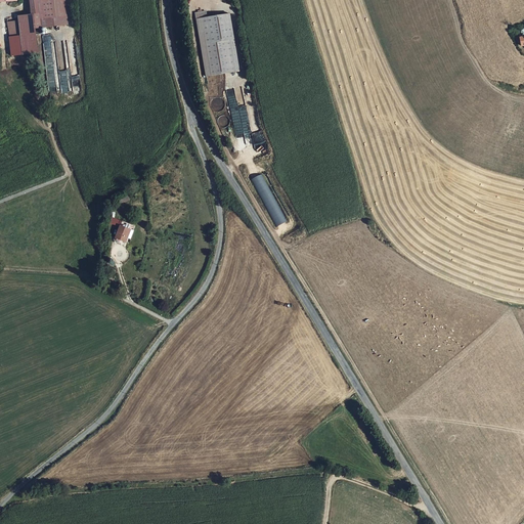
[(67,18),(64,0),(30,0),(32,14),(33,22),(67,18)]
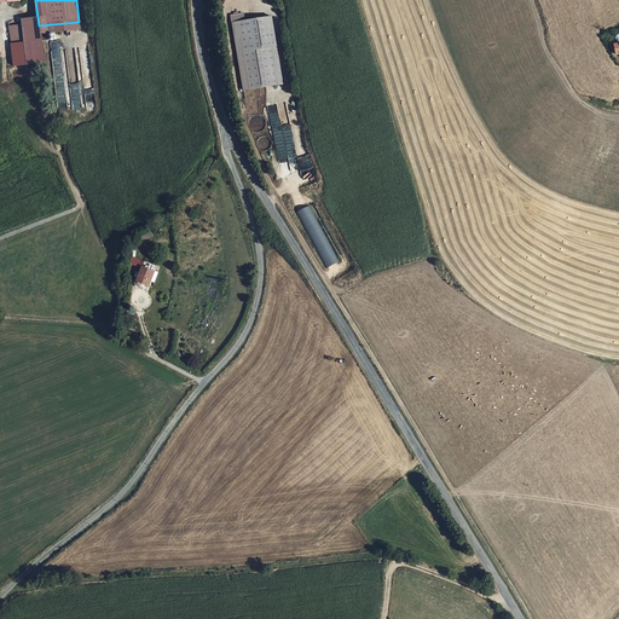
[(285,84),(273,16),(247,21),(246,13),(232,15),(246,90),(285,84)]
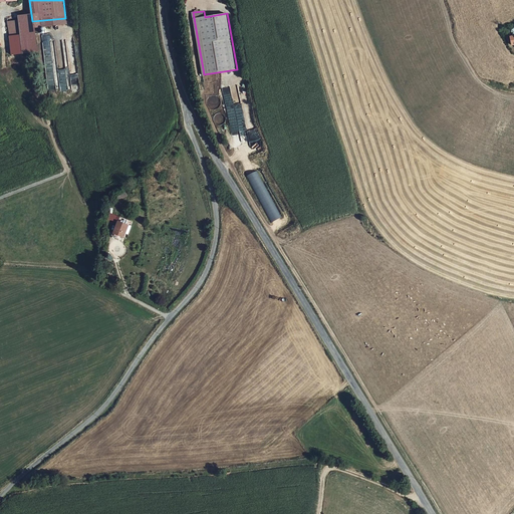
[(31,14),(17,16),(18,21),(19,35),(21,55),(36,52),(34,28),(65,25),(65,18),(32,21),(31,14)]
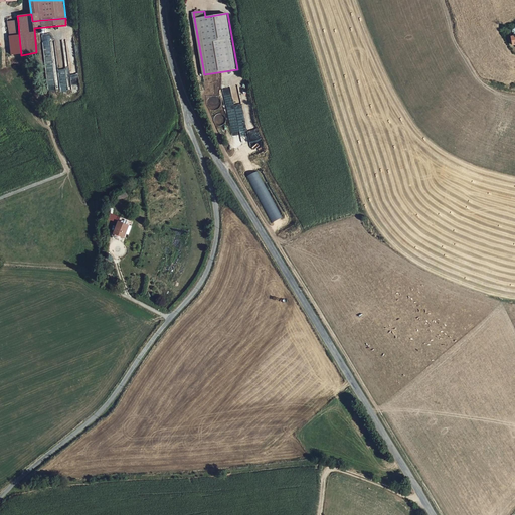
[(9,36),(19,35),(18,21),(8,22),(9,36)]
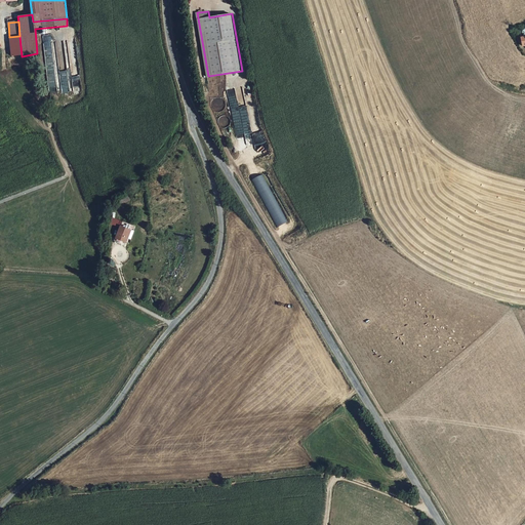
[(51,35),(42,36),(48,92),(56,91),(54,69),(58,68),(58,71),(66,71),(65,67),(66,67),(64,52),(57,53),(58,67),(54,67),(51,35)]
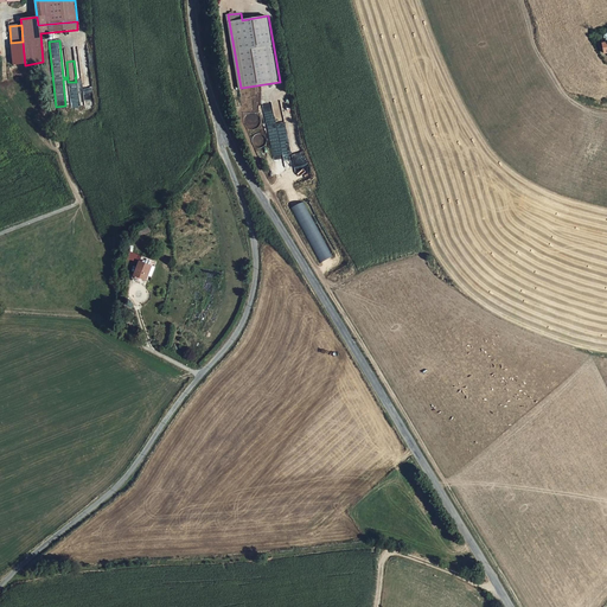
[(12,66),(25,65),(23,42),(11,43),(12,66)]
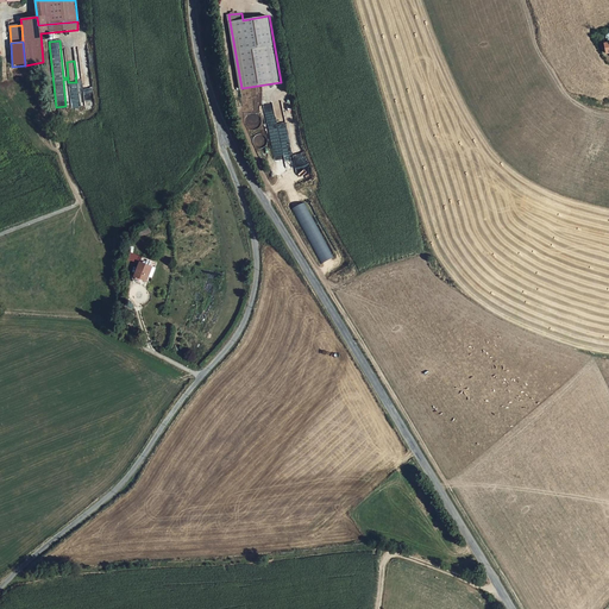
[(261,133),(251,140),(257,148),(267,142),(261,133)]
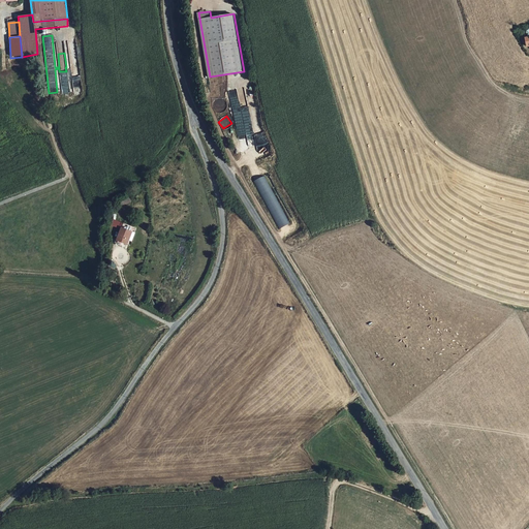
[(259,142),(265,141),(260,119),(252,121),(253,124),(245,125),(246,127),(237,129),(239,138),(247,137),(248,146),(256,144),(257,148),(260,147),(259,142)]
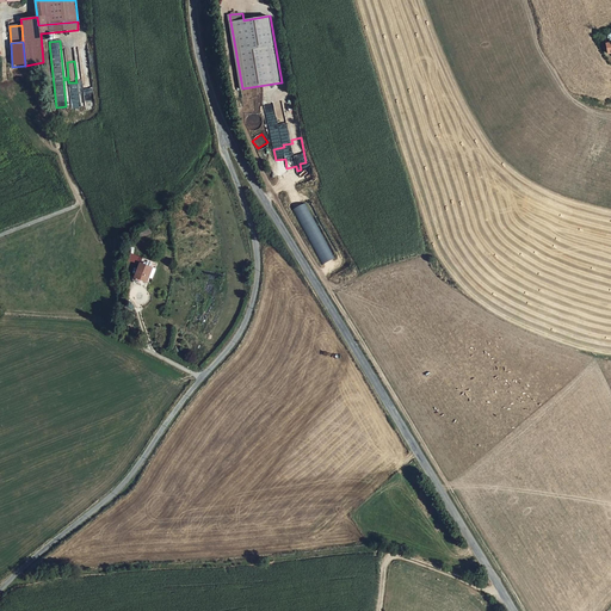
[(294,208),(319,265),(332,259),(307,203),(294,208)]
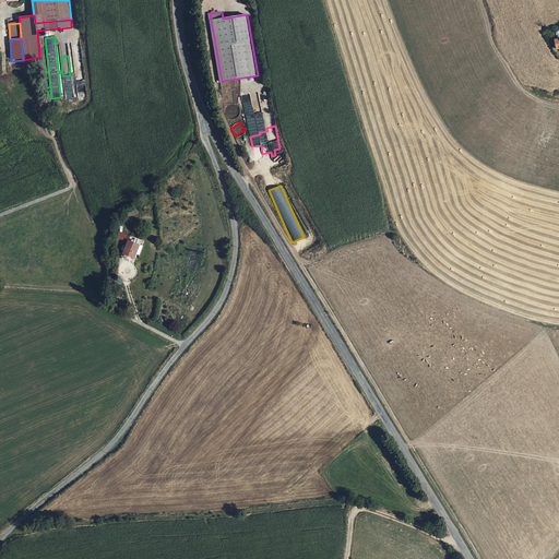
[(138,257),(142,242),(128,238),(121,258),(132,261),(133,256),(138,257)]
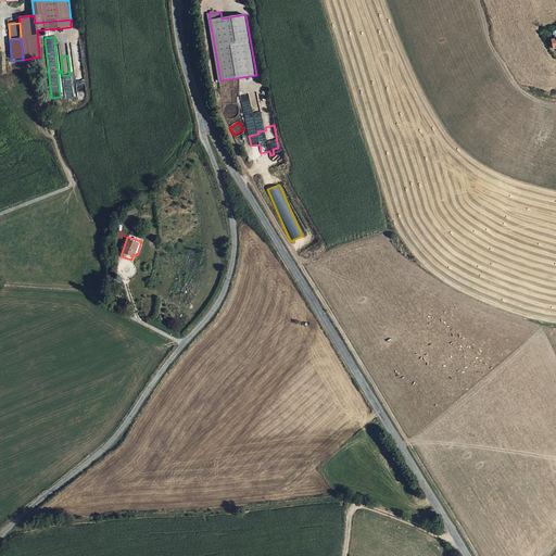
All buildings are outlined.
